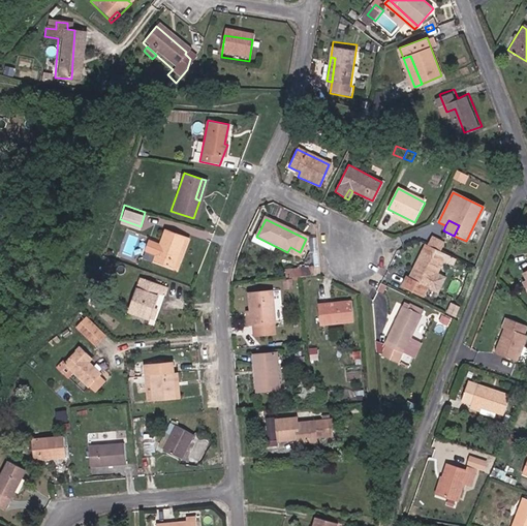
[(181,236),(162,228),(151,259),(171,267),(181,236)]
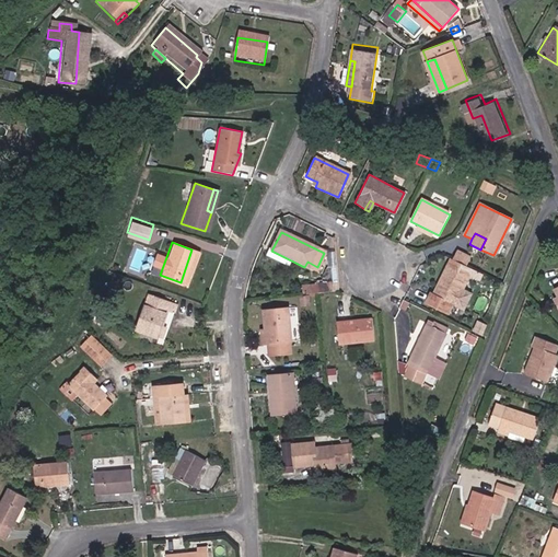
[(200,253),(192,250),(181,282),(188,286),(200,253)]
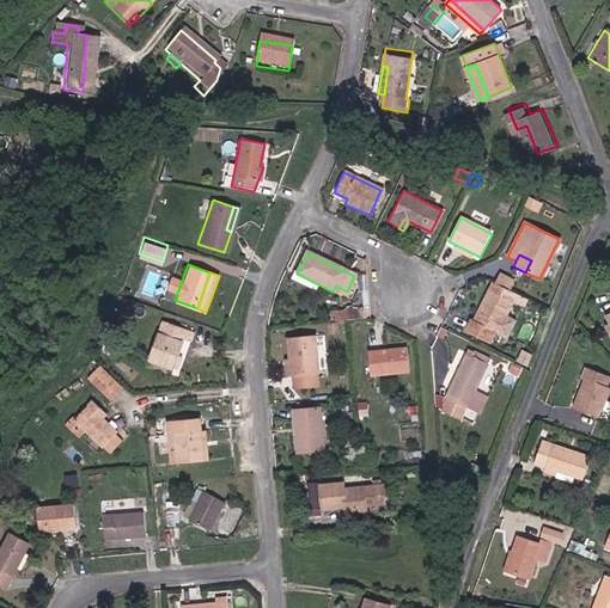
[(510,304),(486,293),(471,325),(468,323),(463,333),(487,345),(492,335),(494,336),(510,304)]
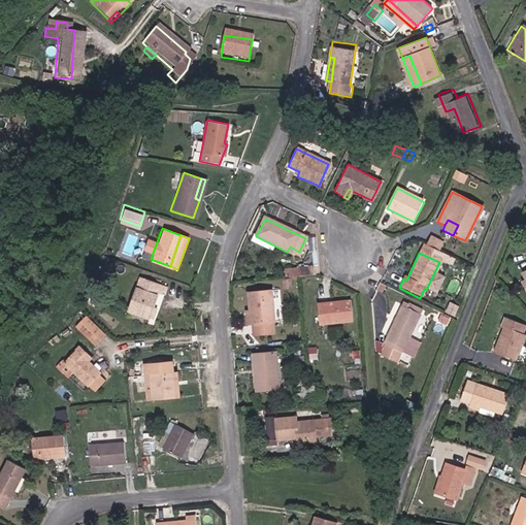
[(125,310),(145,318),(150,306),(156,291),(161,293),(165,285),(138,274),(125,310)]
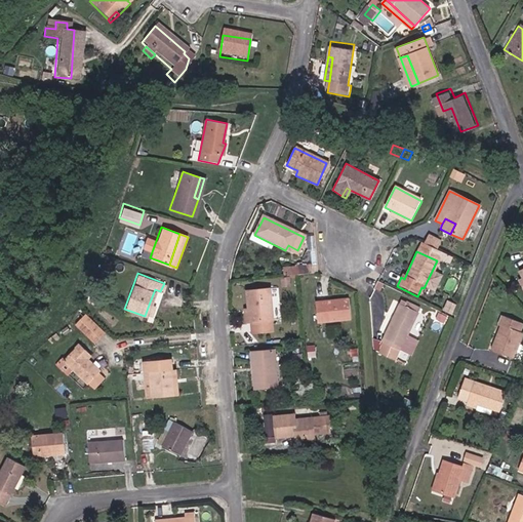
[(269,291),(246,292),(247,309),(248,324),(272,322),(269,291)]
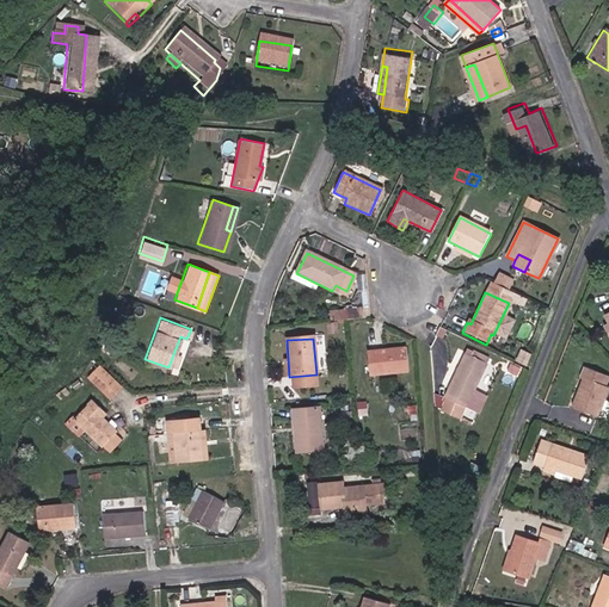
[(405,376),(403,351),(363,354),(365,378),(405,376)]
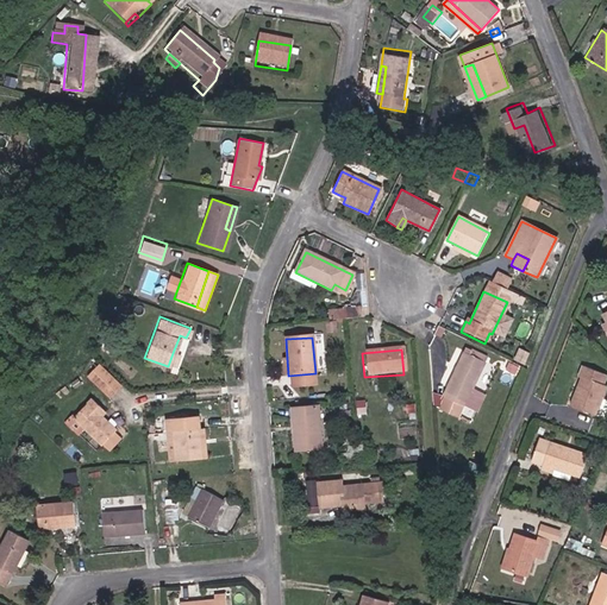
[(483,360),(463,350),(440,394),(443,395),(438,405),(456,415),(461,403),(469,388),(483,360)]
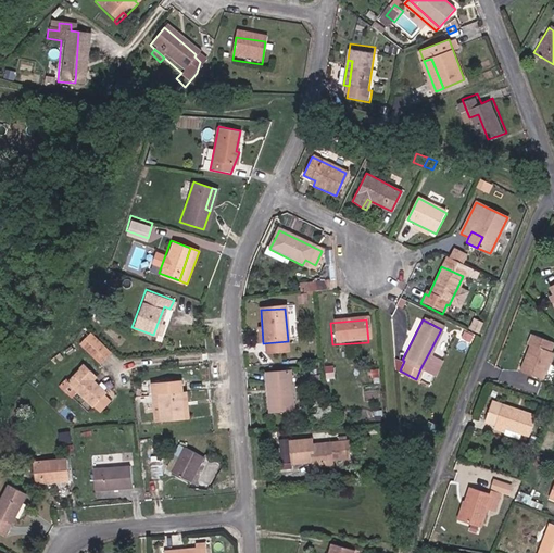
[(159,337),(163,325),(158,323),(153,335),(159,337)]
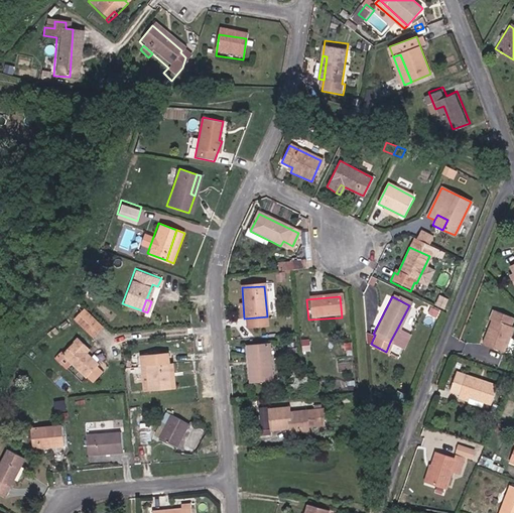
[(100,325),(81,306),(72,315),(89,335),(100,325)]
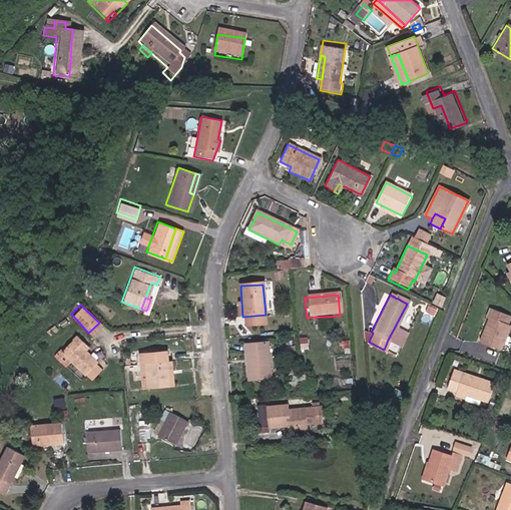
[(488,312),(484,321),(472,315),(463,337),(474,342),(478,335),(497,342),(507,319),(488,312)]
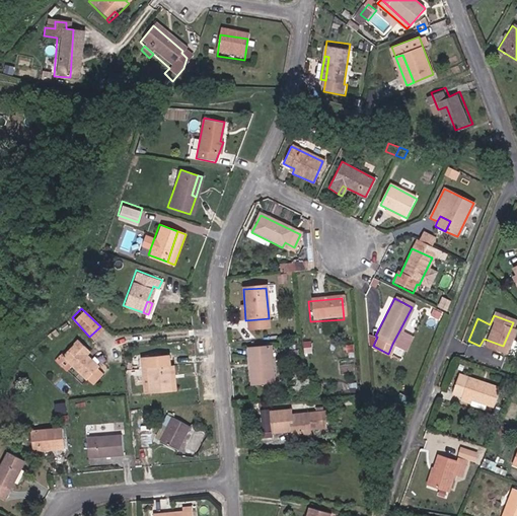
[(402,349),(409,335),(399,330),(392,344),(402,349)]
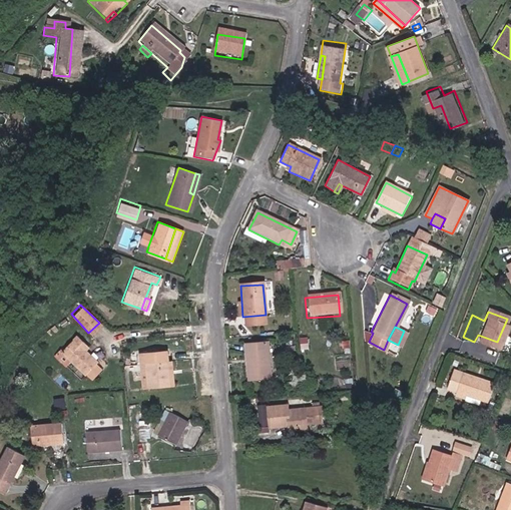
[(87,347),(75,336),(61,352),(90,378),(100,367),(84,350),(87,347)]
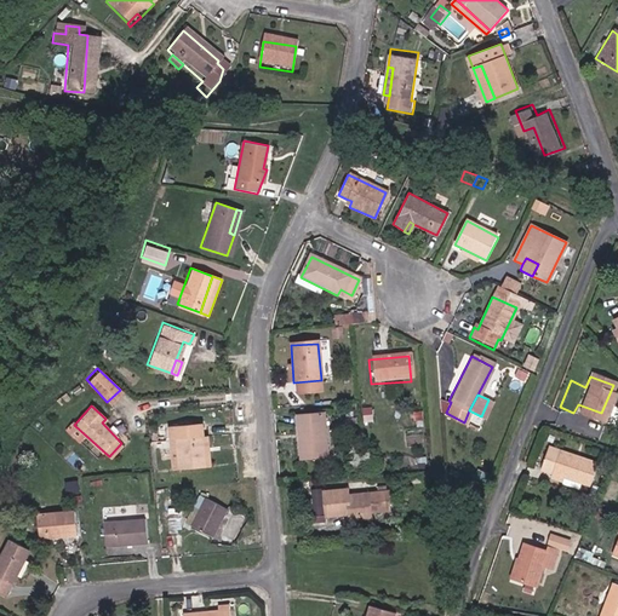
[(325,462),(322,416),(297,419),(299,464),(325,462)]
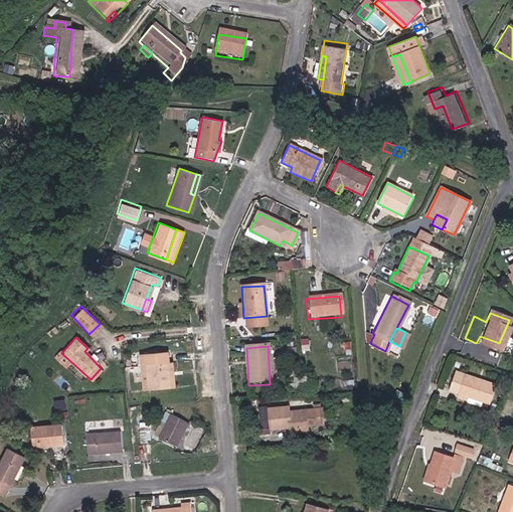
[(455,382),(464,386),(486,395),(492,379),(450,363),(445,378),(455,382)]
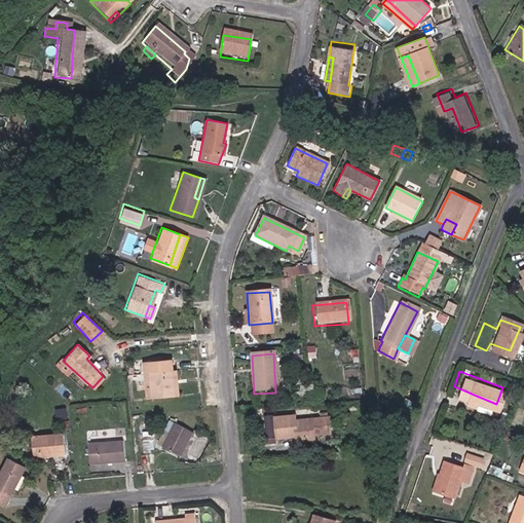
[(173,397),(171,372),(147,374),(149,400),(173,397)]
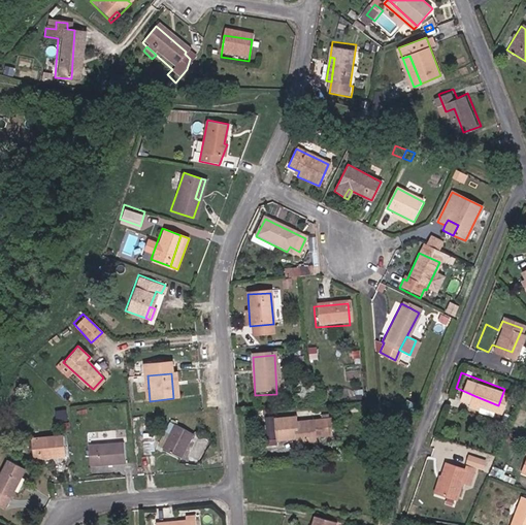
[(463,397),(473,402),(475,396),(466,392),(463,397)]
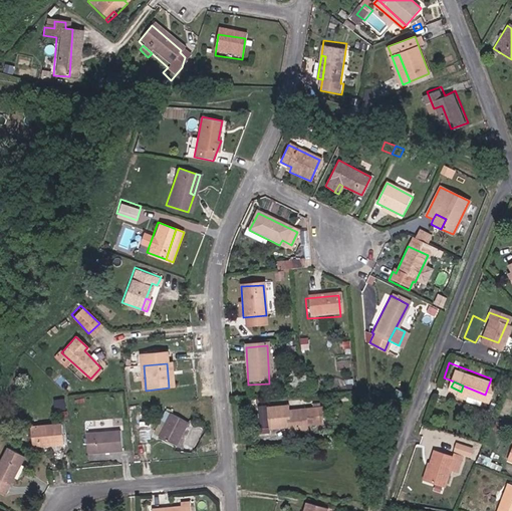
[(62,408),(60,398),(50,400),(52,410),(62,408)]
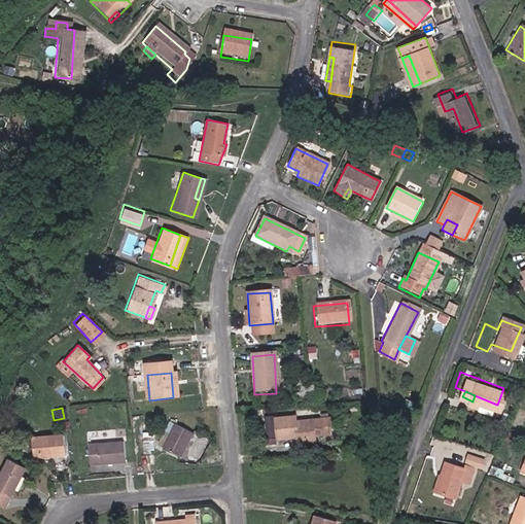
[(177,417),(172,414),(153,444),(159,448),(177,417)]
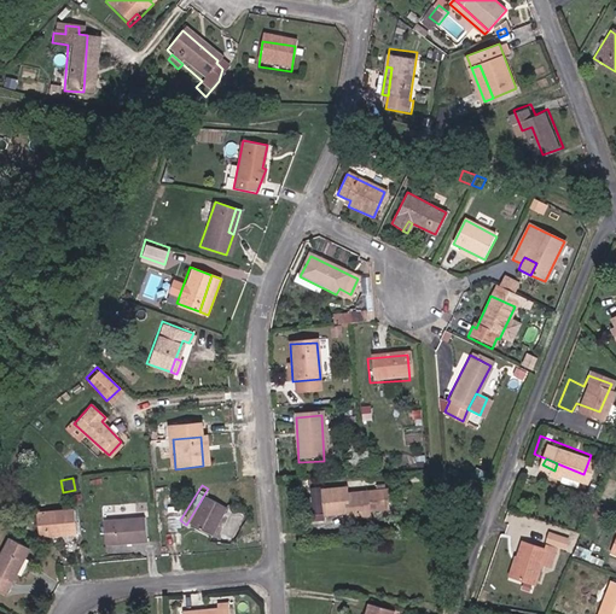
[(366,514),(366,509),(365,492),(344,493),(343,487),(320,490),(323,513),(340,512),(340,508),(346,508),(346,515),(366,514)]
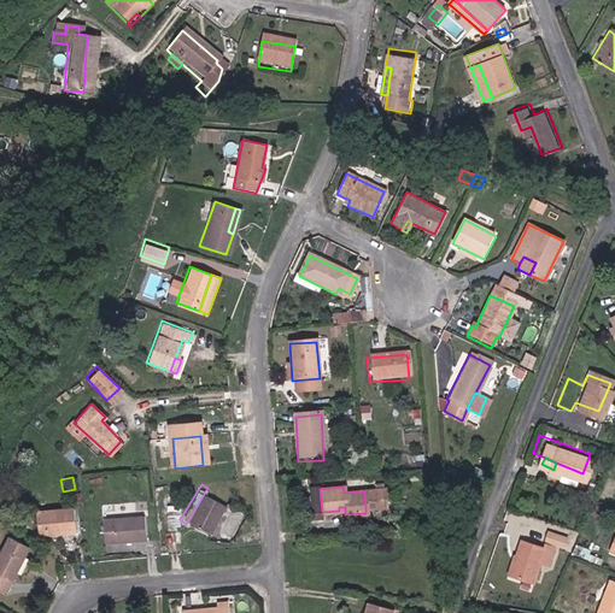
[(229,501),(208,488),(186,524),(209,537),(229,501)]
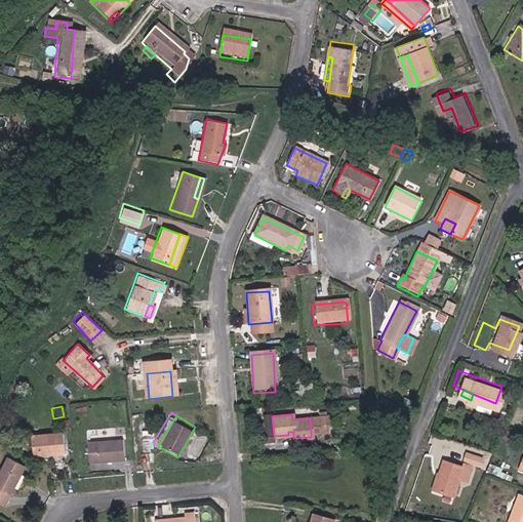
[(326,416),(314,418),(315,433),(327,431),(326,416)]
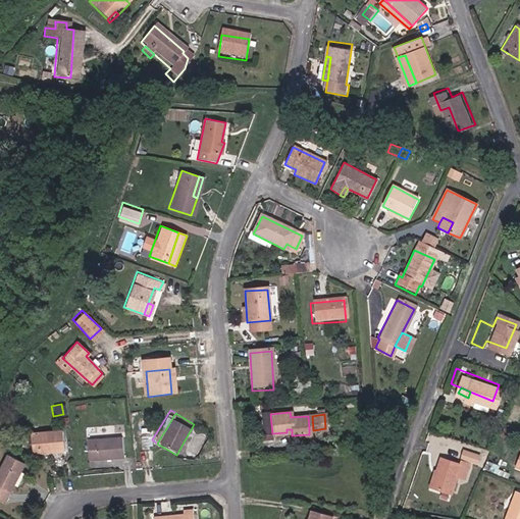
[(61,449),(61,430),(28,431),(29,450),(61,449)]
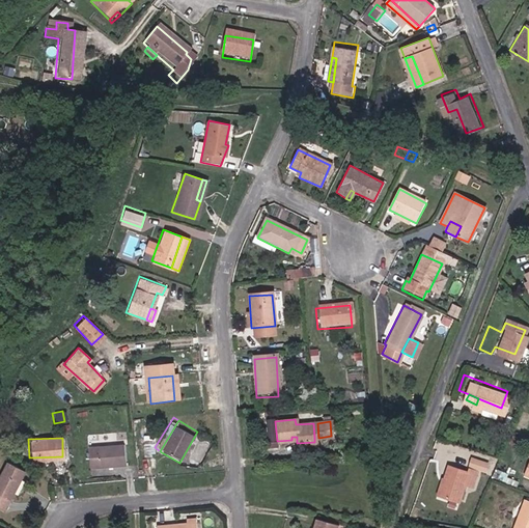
[(121,445),(85,446),(86,467),(122,466),(121,445)]
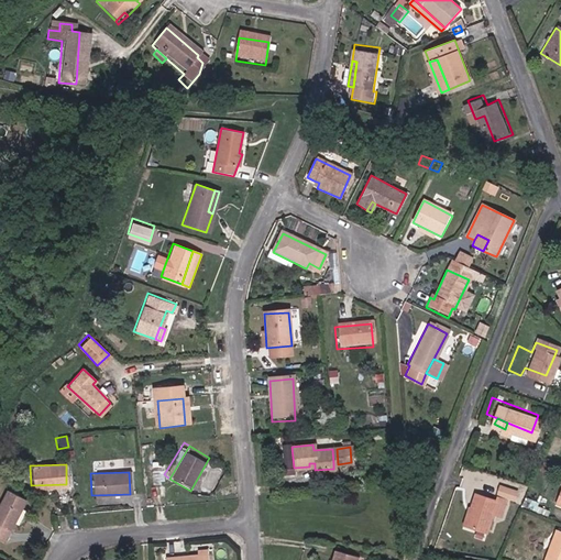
[(560,475),(551,501),(560,505),(560,475)]
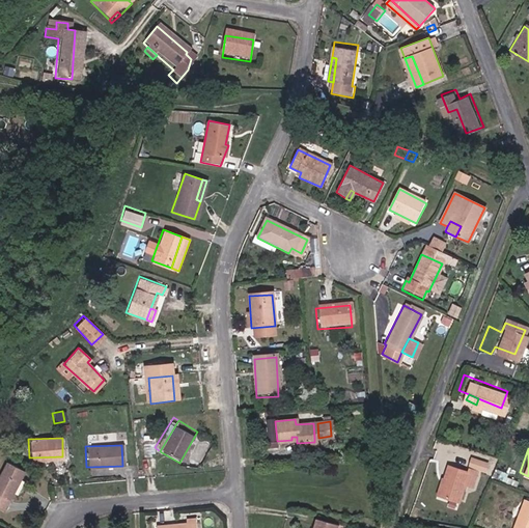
[(3,461),(0,467),(0,510),(1,510),(22,470),(3,461)]
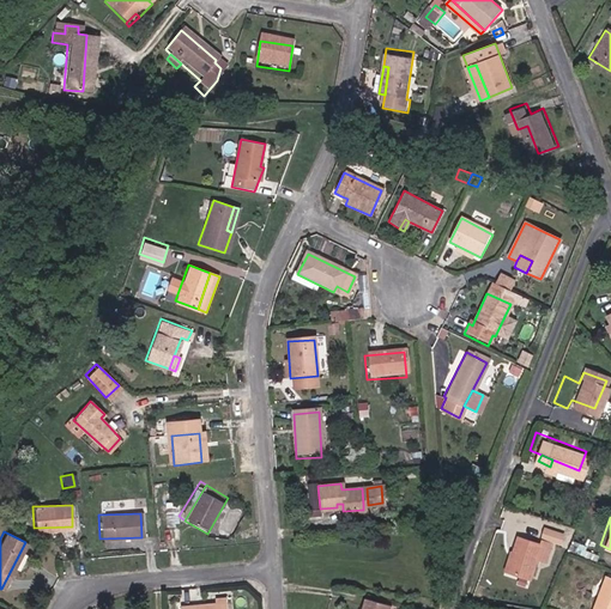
[(515,549),(519,550),(512,570),(530,576),(537,556),(546,560),(554,542),(520,534),(515,549)]
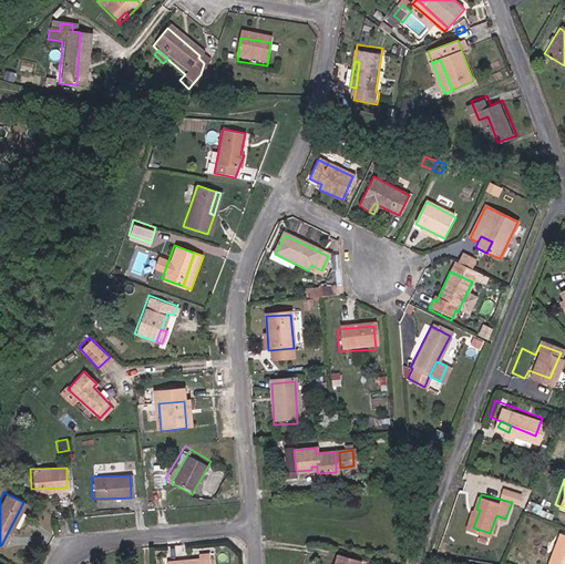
[(473,527),(480,510),(476,509),(472,506),(464,524),(473,527)]
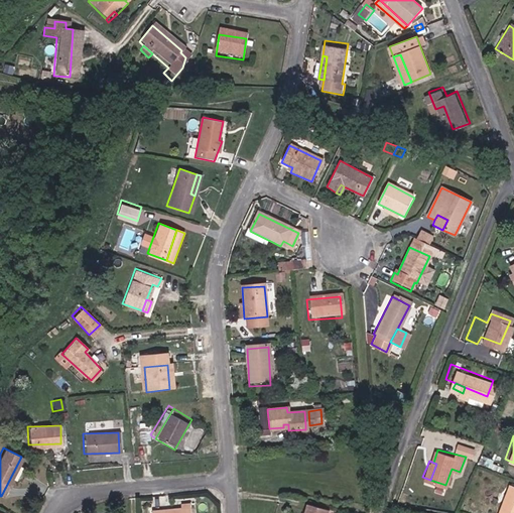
[(513,512),(513,491),(506,490),(501,512),(513,512)]
